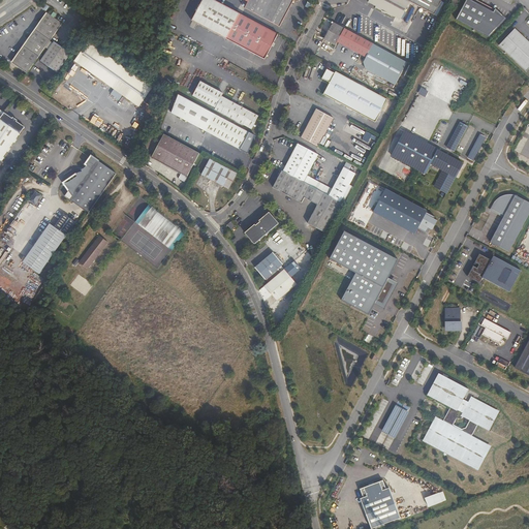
[(280,35),(214,0),(205,0),(194,21),(267,59),(280,35)]
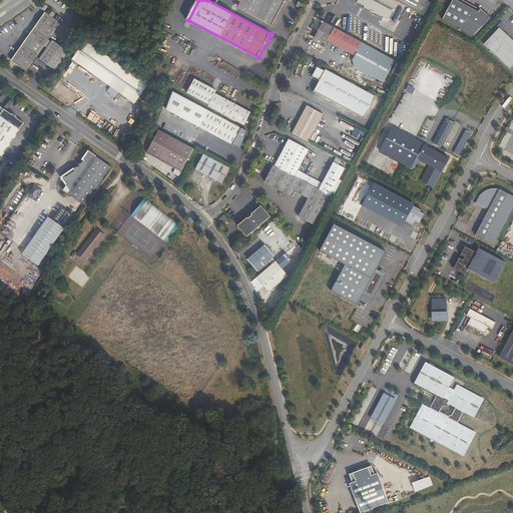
[(284,0),(238,0),(239,0),(236,7),(271,25),(284,0)]
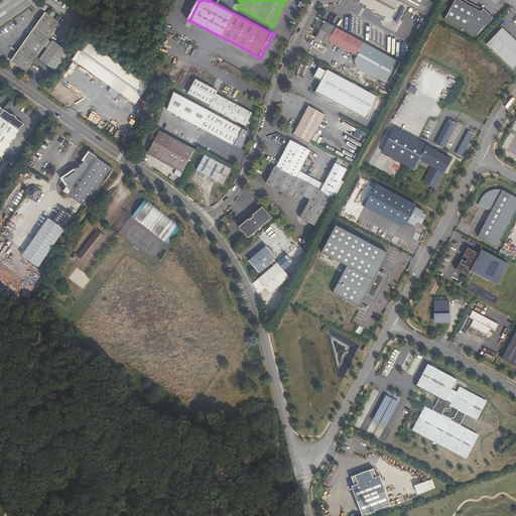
[(400,1),(397,0),(360,0),(360,2),(368,6),(367,7),(383,16),(384,14),(392,18),(400,1)]
